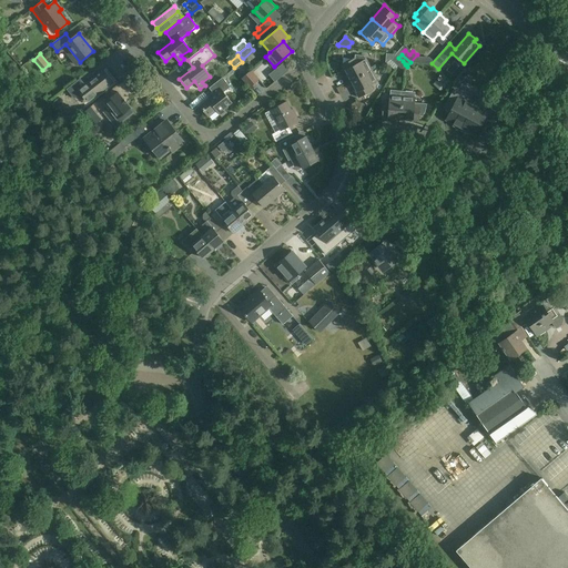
[(341,64),(350,81),(372,70),(366,59),(358,62),(355,57),(341,64)]
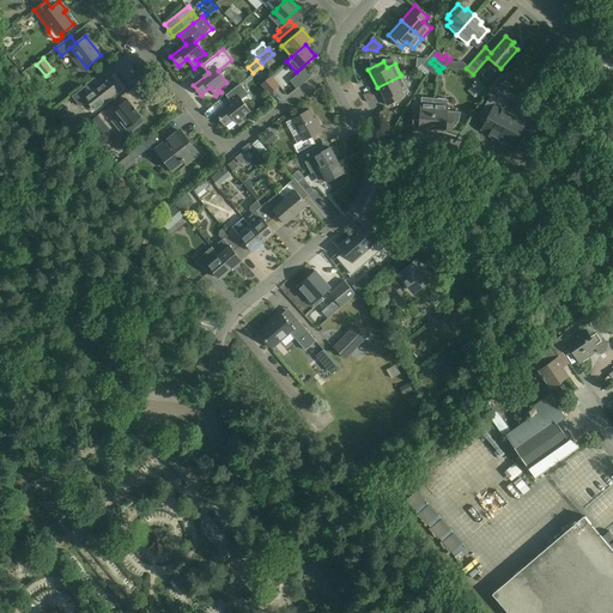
[(261,85),(271,96),(278,91),(277,89),(280,85),(272,76),(261,85)]
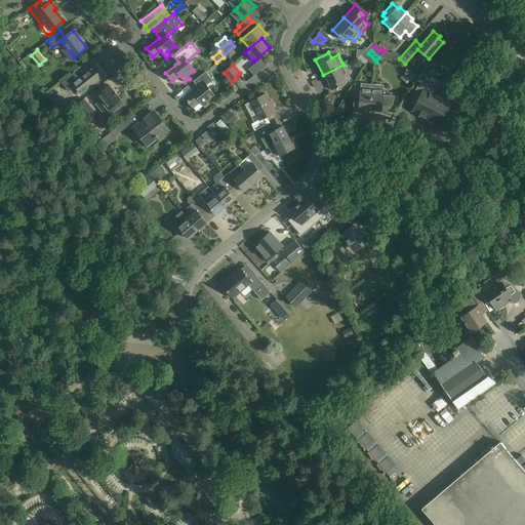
[(344,65),(323,75),(331,90),(345,83),(341,78),(349,75),(344,65)]
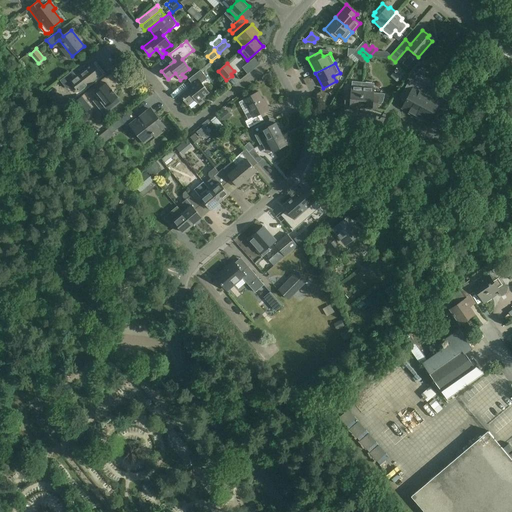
[(67,88),(73,84),(79,91),(101,74),(93,64),(77,77),(72,71),(60,80),(67,88)]
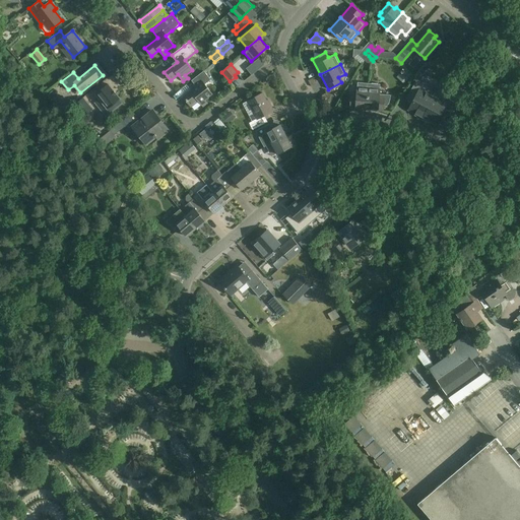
[(191,81),(196,86),(183,96),(190,107),(198,101),(203,108),(207,104),(205,101),(212,95),(204,85),(210,80),(203,71),(191,81)]
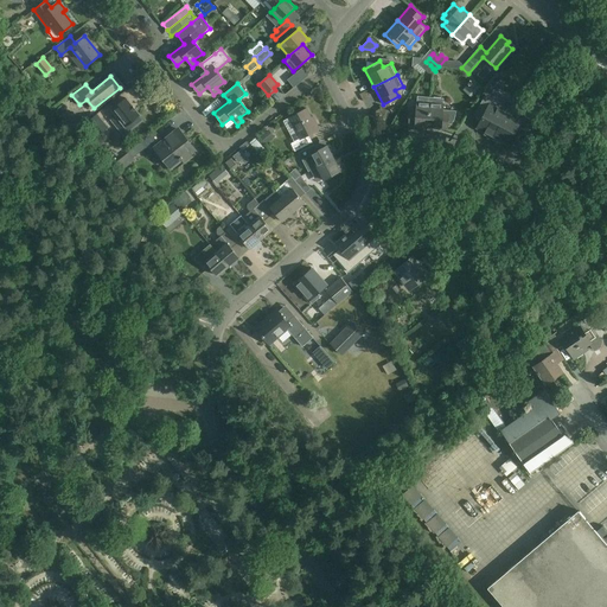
[(485,112),(481,120),(477,128),(485,133),(484,134),(491,138),(505,112),(496,107),(498,102),(485,95),(478,108),(485,112)]
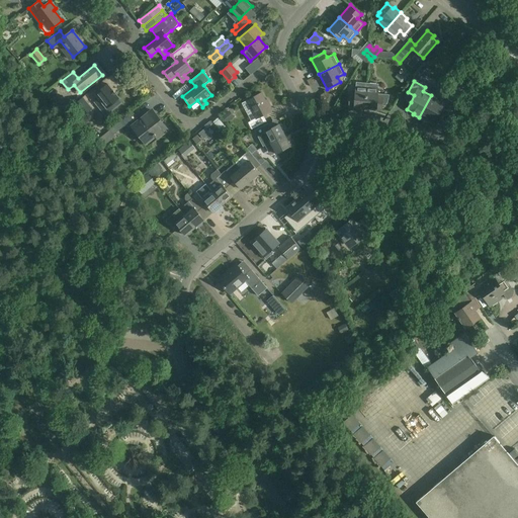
[(348,108),(365,109),(367,83),(356,82),(355,94),(349,94),(348,108)]
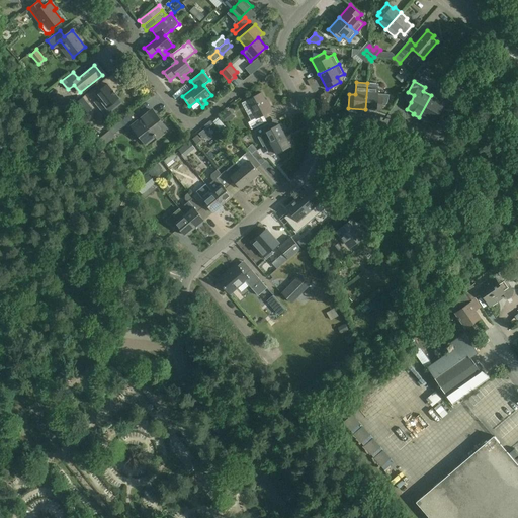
[(367,83),(365,109),(382,110),(382,105),(386,106),(387,103),(389,100),(389,94),(378,93),(379,84),(367,83)]
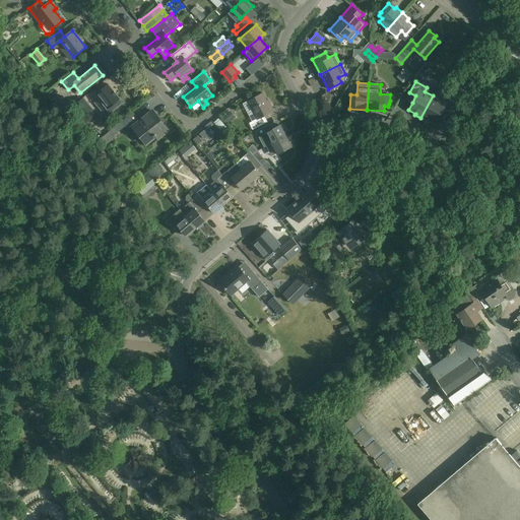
[(95,93),(99,99),(94,102),(103,112),(119,99),(108,84),(95,93)]
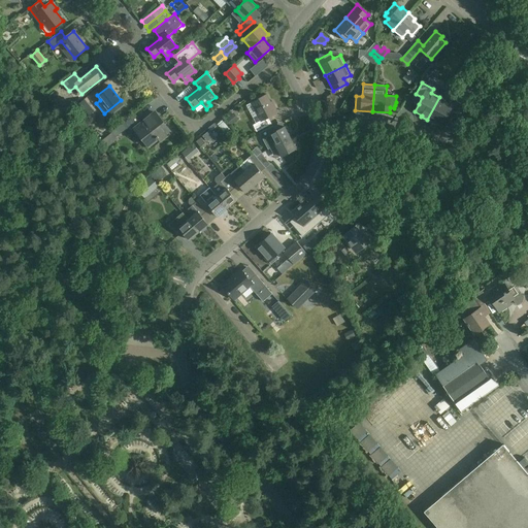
[(252,103),(261,121),(253,126),(257,132),(271,124),(268,118),(277,112),(273,106),(272,106),(266,95),(252,103)]
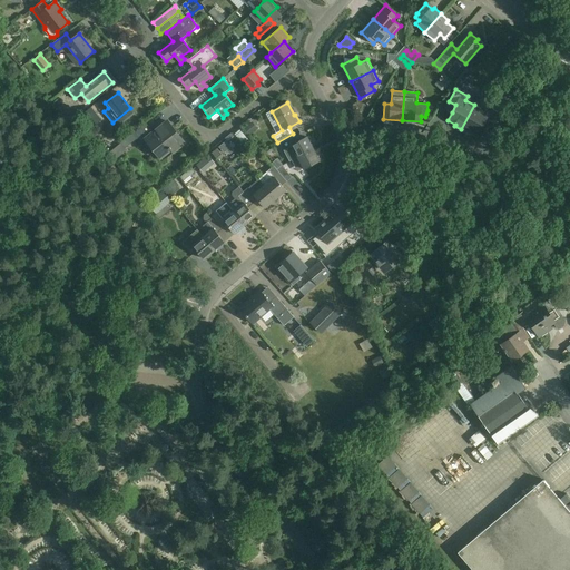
[(485,124),(497,129),(504,115),(487,106),(483,110),(474,105),(461,129),(468,134),(469,131),(478,136),(483,124),(485,124)]
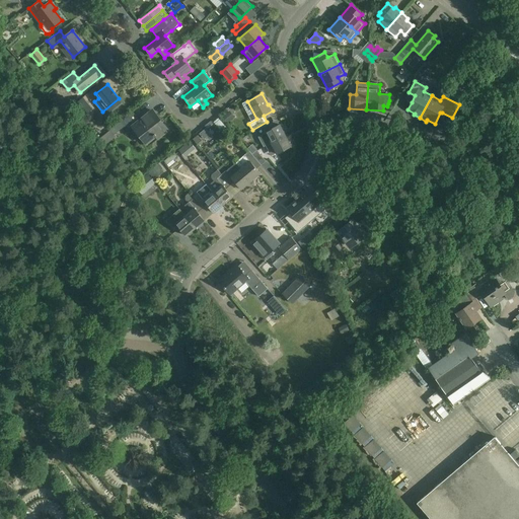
[(73,105),(82,117),(92,108),(83,97),(73,105)]
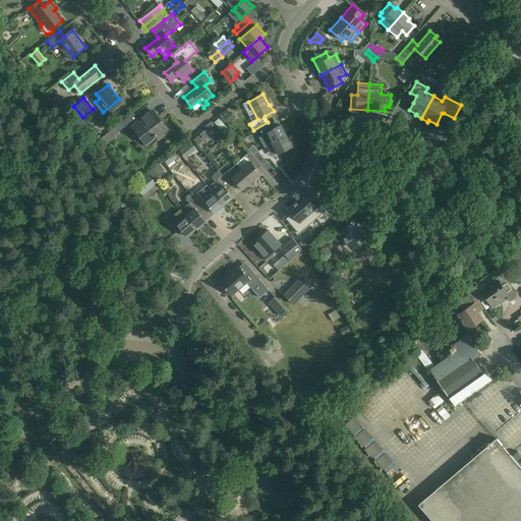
[(154,112),(140,122),(133,113),(121,122),(128,131),(133,127),(149,147),(169,130),(154,112)]
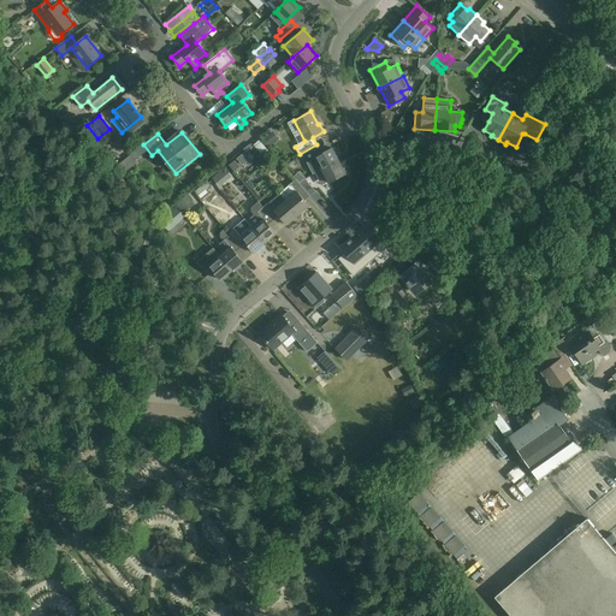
[(254,135),(250,138),(258,146),(261,142),(254,135)]
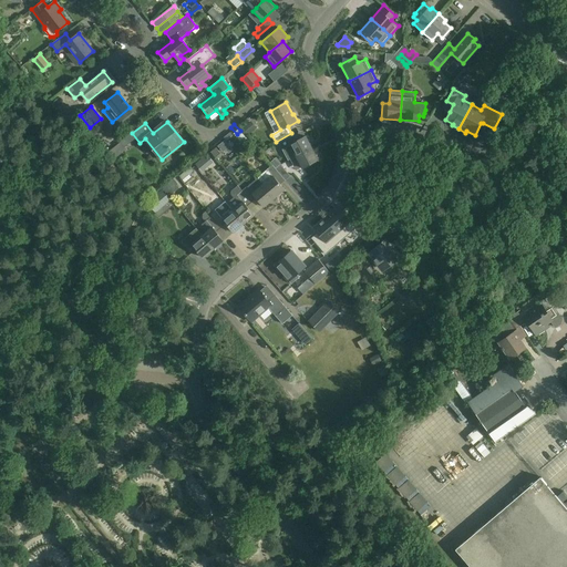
[(291,158),(296,156),(311,148),(306,136),(296,141),(292,135),(279,142),(282,148),(285,147),(291,158)]
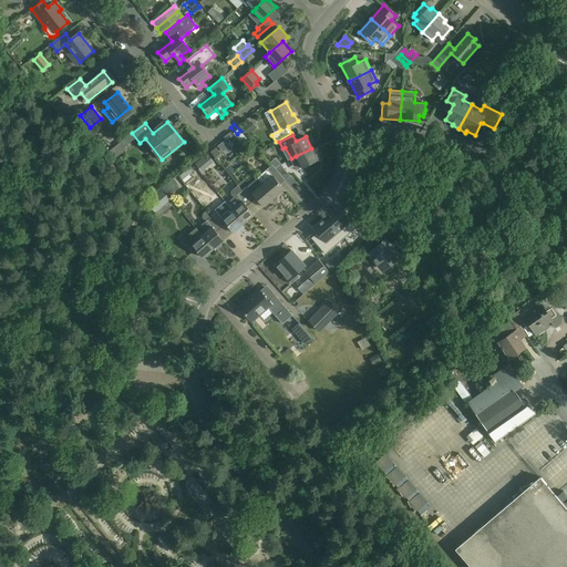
[(121,143),(113,150),(109,153),(107,154),(113,161),(114,160),(116,158),(126,151),(125,148),(121,143)]
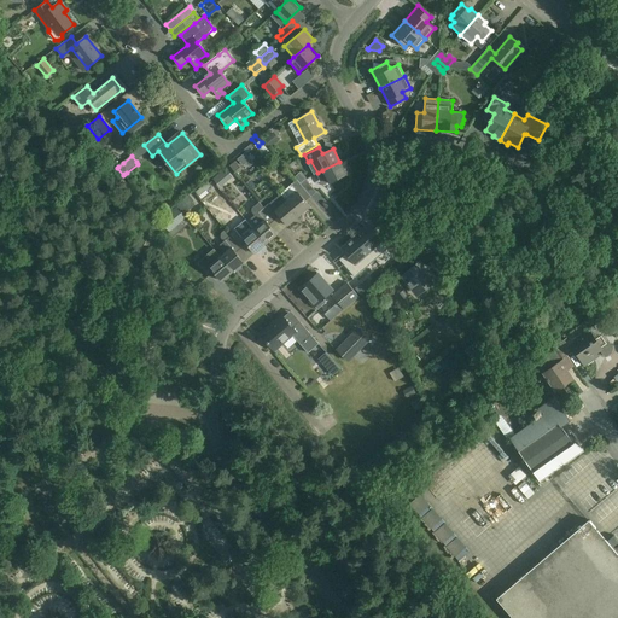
[(229,165),(234,172),(240,167),(235,161),(229,165)]
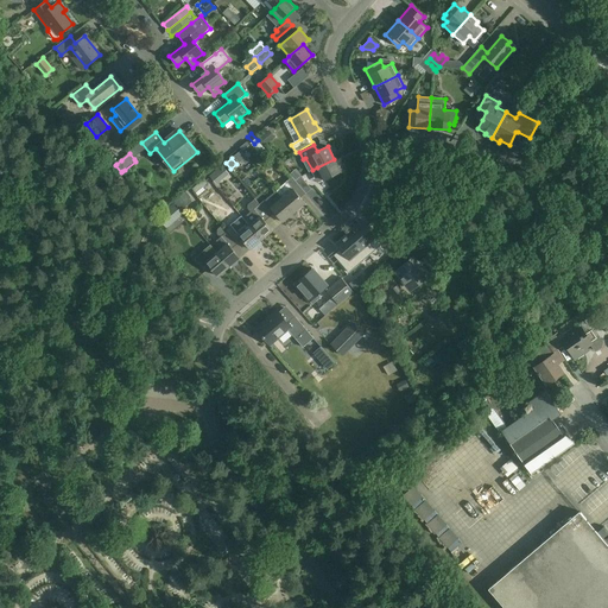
[(317,168),(312,170),(310,170),(314,177),(321,173),(323,181),(341,171),(334,159),(317,168)]
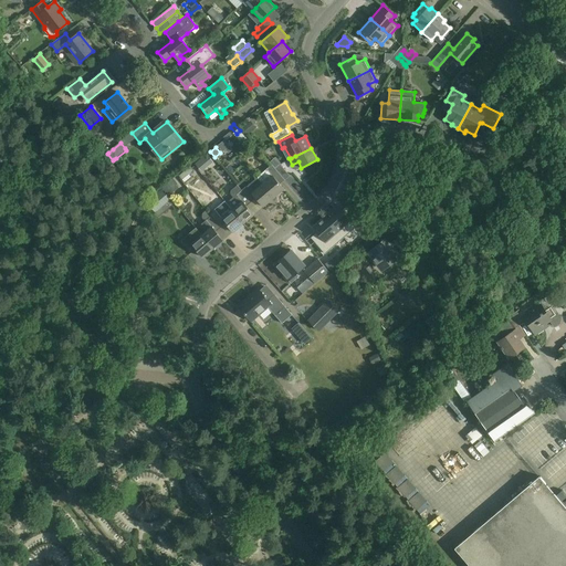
[(201,170),(205,168),(199,160),(196,163),(201,170)]
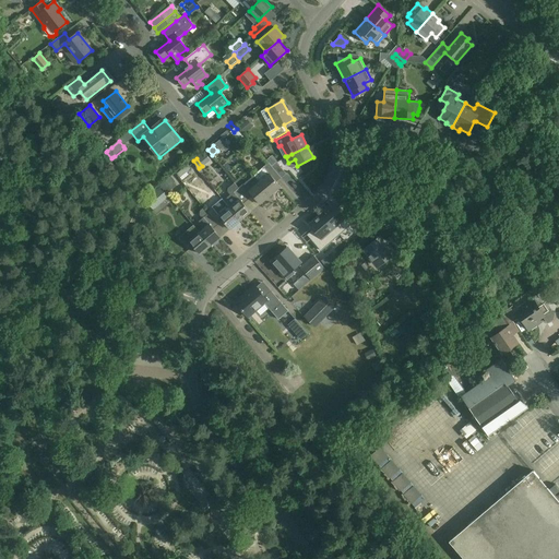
[(260,171),(253,176),(270,195),(280,187),(276,182),(282,177),(272,166),(269,163),(259,170),(260,171)]
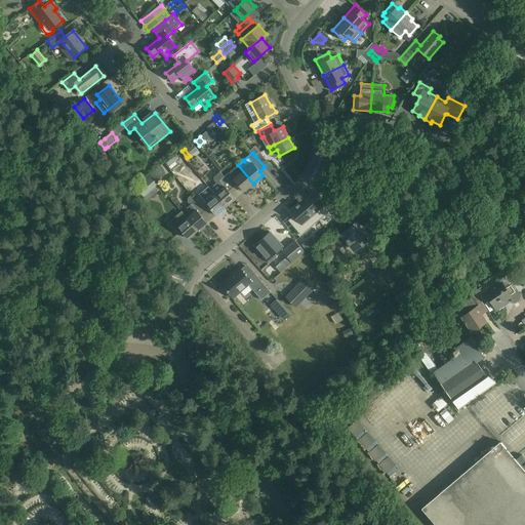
[(255,156),(265,166),(268,163),(259,153),(255,156)]
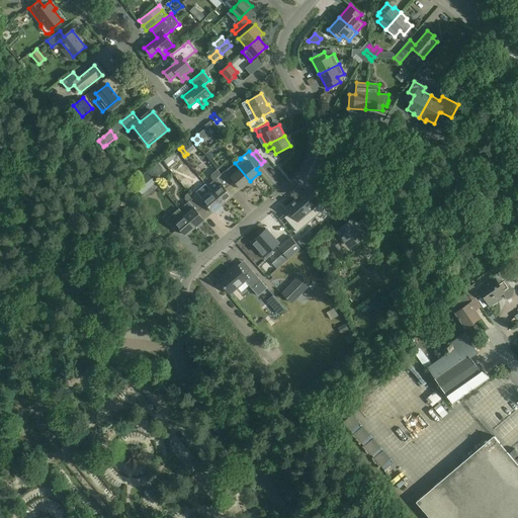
[(153,176),(162,169),(163,167),(159,163),(149,171),(153,176)]
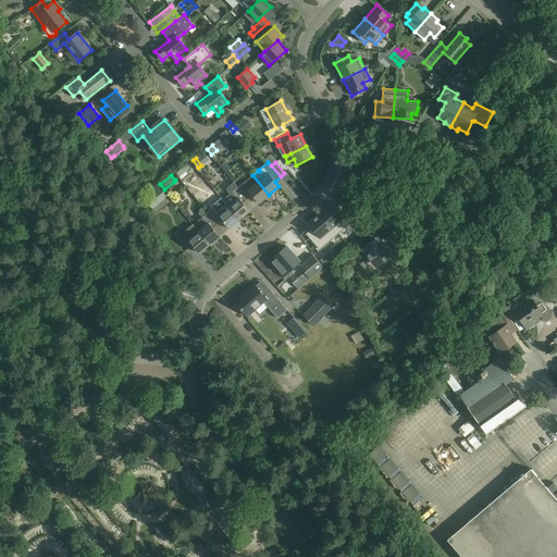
[(259,202),(269,195),(252,175),(244,184),(243,183),(237,187),(247,199),(252,195),(259,202)]
